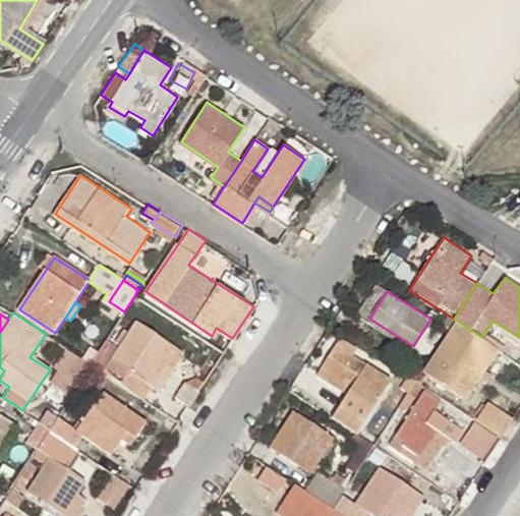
[(454,319),(421,369),(464,396),(497,346),(481,337),(454,319)]
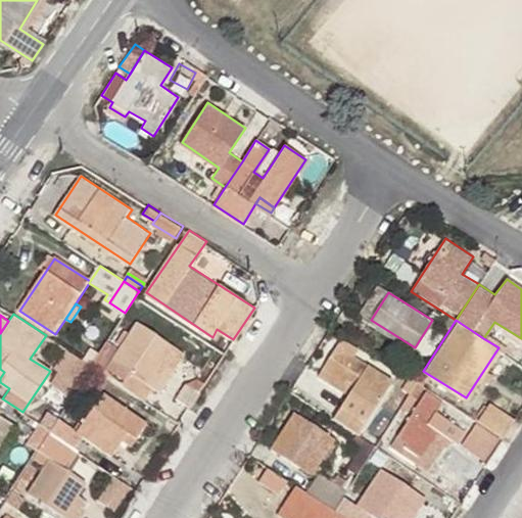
[(105,341),(100,347),(89,364),(145,399),(154,386),(160,390),(184,351),(137,321),(119,350),(105,341)]
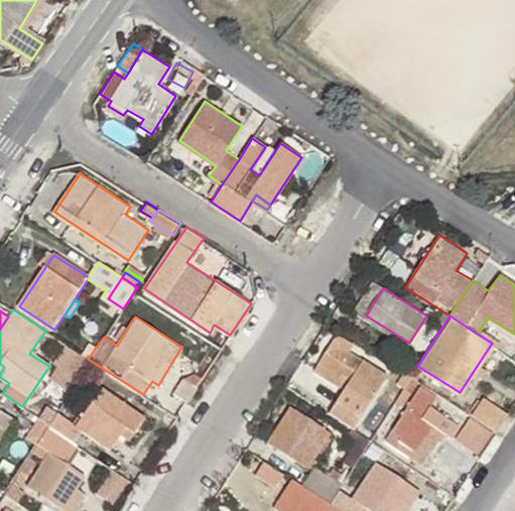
[(330,412),(354,428),(387,375),(350,351),(354,344),(338,334),(314,370),(346,389),(330,412)]
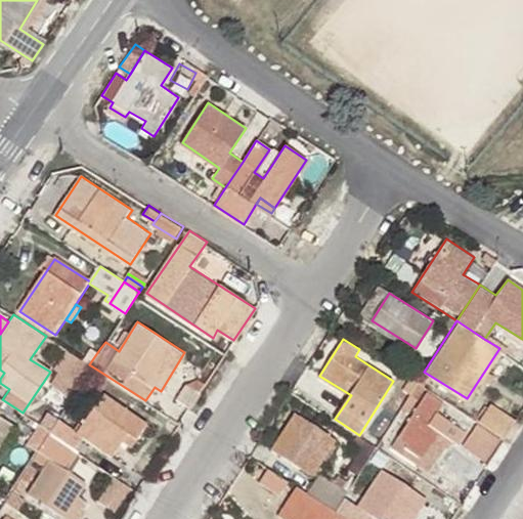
[(89,364),(100,348),(96,345),(92,350),(90,348),(82,359),(89,364)]
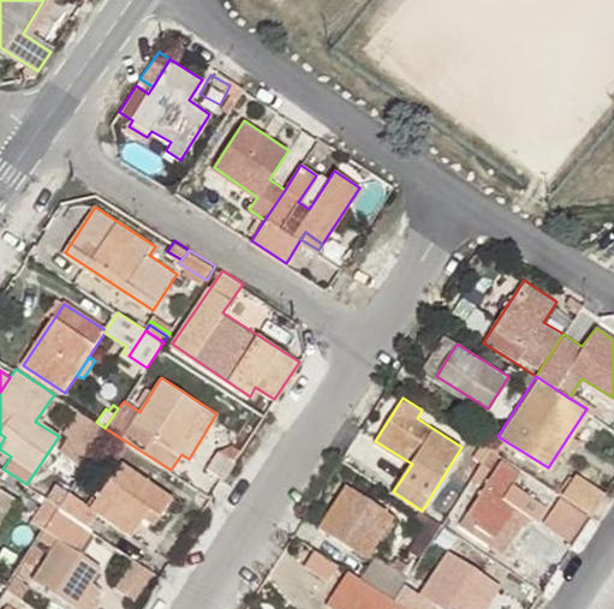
[(100,440),(105,428),(96,422),(90,434),(100,440)]
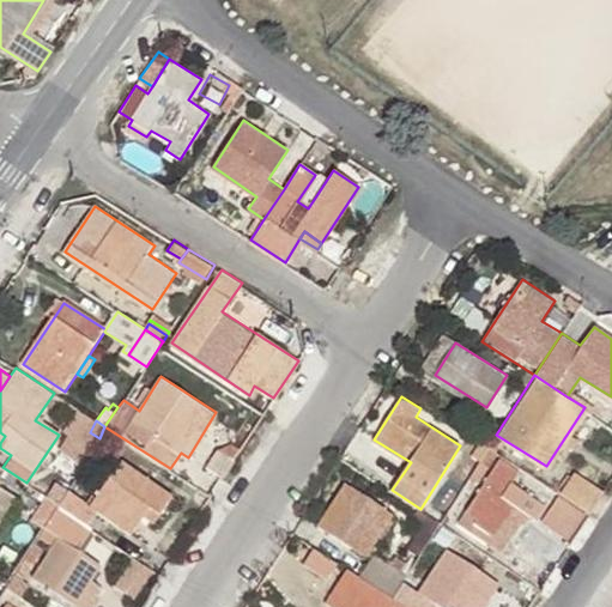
[(490,444),(482,438),(472,453),(482,459),(486,450),(490,444)]
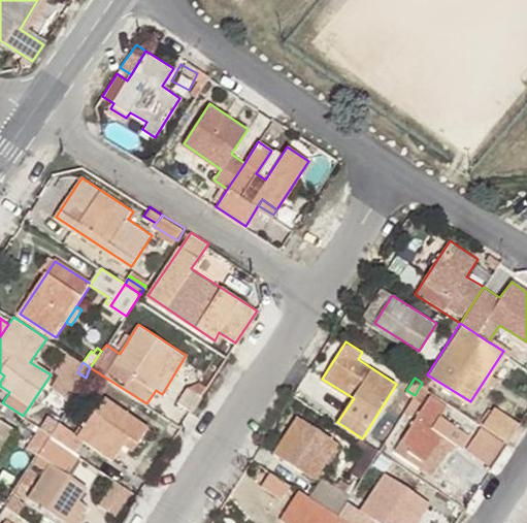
[(182,399),(193,407),(204,390),(193,382),(182,399)]
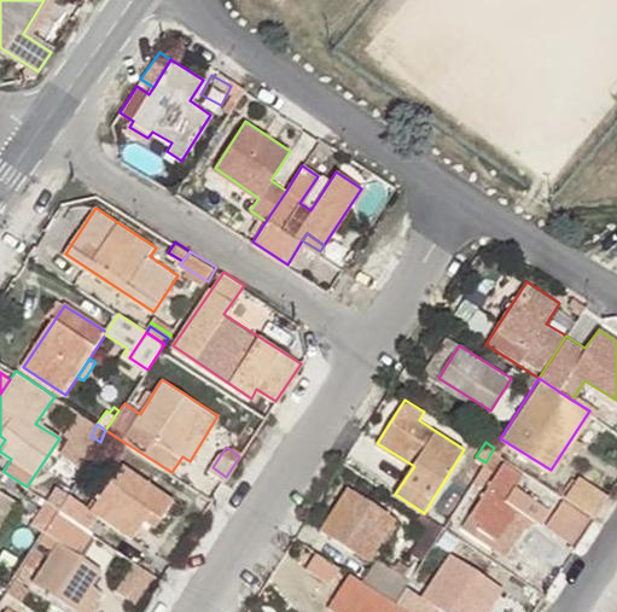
[(484,483),(504,453),(494,448),(485,462),(475,478),(484,483)]
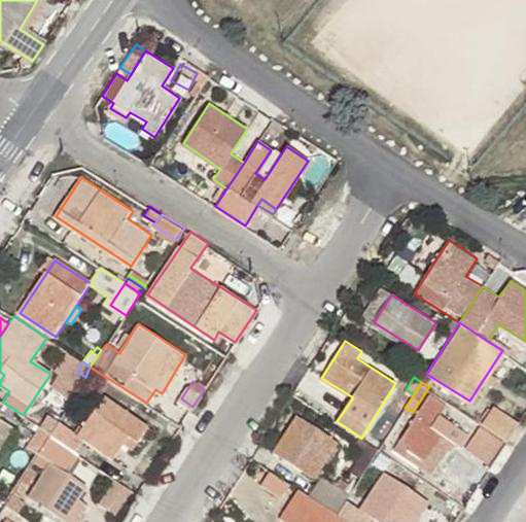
[(445,403),(429,393),(395,448),(419,463),(423,458),(435,466),(453,439),(461,445),(469,431),(439,412),(445,403)]
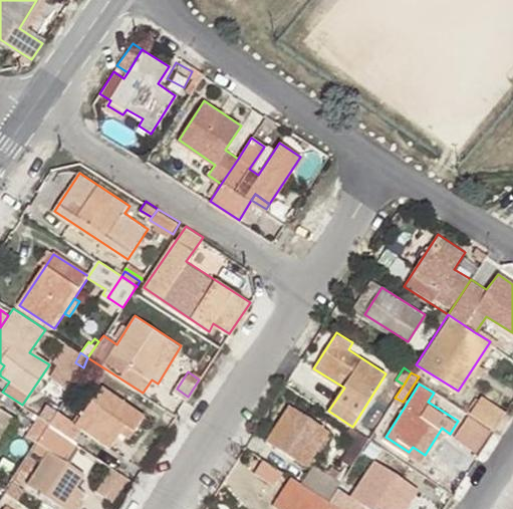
[(55,410),(48,422),(47,424),(71,439),(79,427),(109,447),(123,426),(132,430),(143,416),(101,387),(76,425),(55,410)]
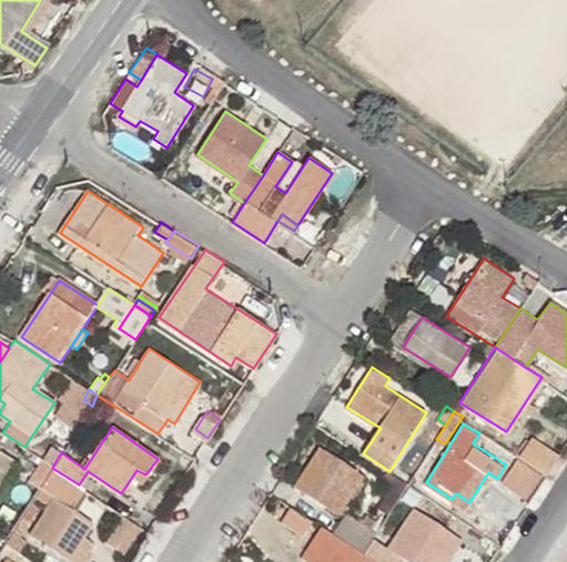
[(530,435),(519,452),(547,470),(559,451),(530,435)]
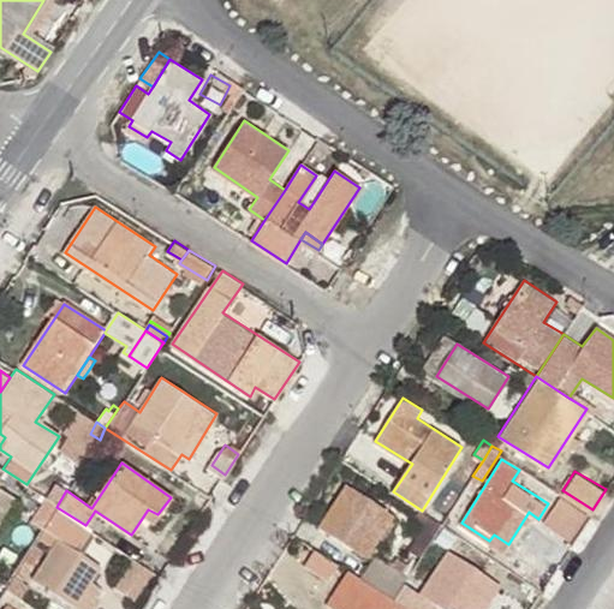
[(394,514),(346,484),(319,527),(367,557),(394,514)]
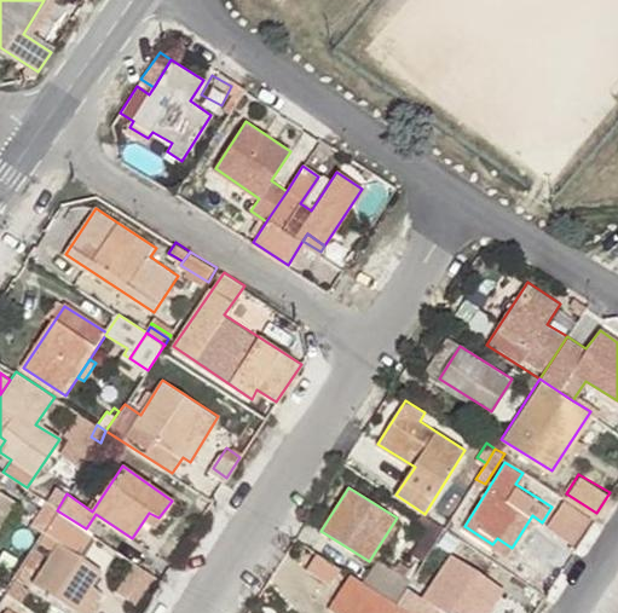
[(13,501),(0,492),(0,515),(3,518),(13,501)]
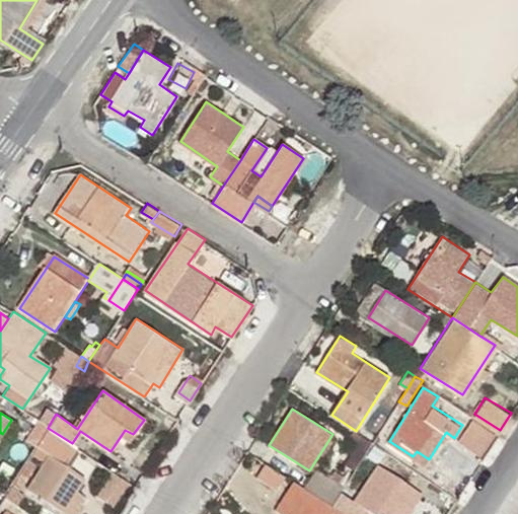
[(72,443),(48,428),(37,444),(49,455),(25,493),(56,513),(58,513),(72,493),(81,479),(60,460),(72,443)]
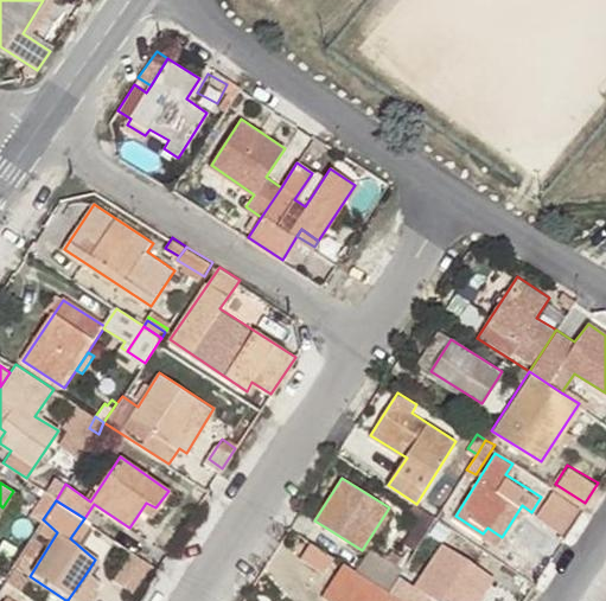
[(498,543),(502,537),(488,528),(483,534),(498,543)]
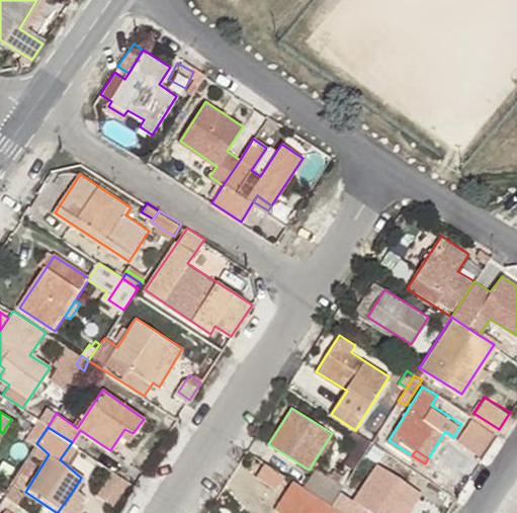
[(277,486),(284,473),(263,458),(255,471),(277,486)]
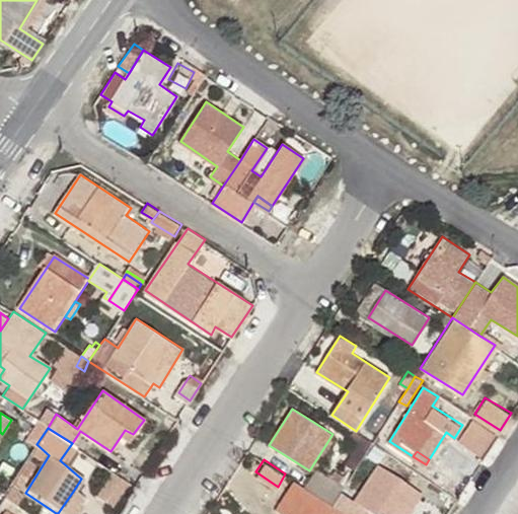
[(341,492),(334,504),(349,513),(370,513),(372,510),(378,513),(410,513),(425,490),(378,461),(354,500),(341,492)]
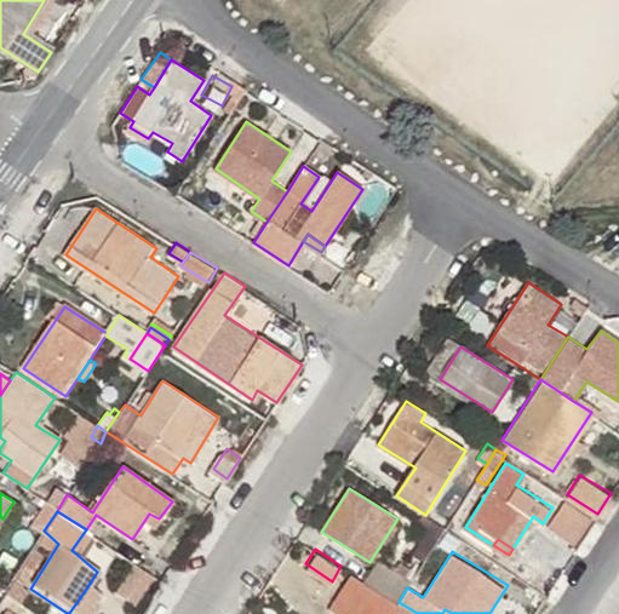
[(378,561),(366,581),(399,602),(407,587),(411,581),(378,561)]
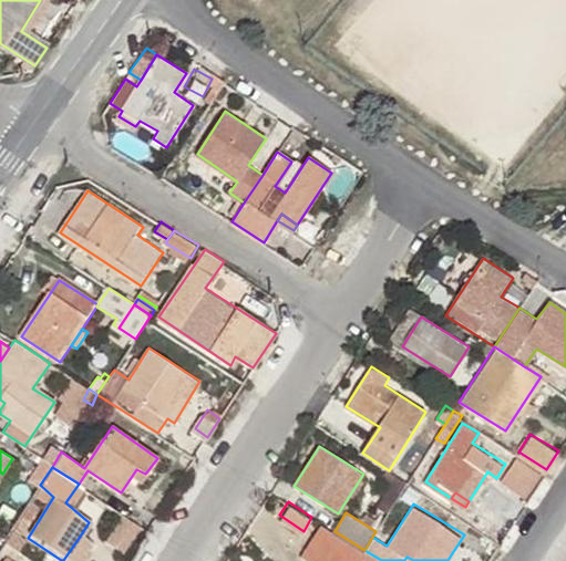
[(357,560),(364,550),(335,531),(323,525),(306,552),(318,560),(357,560)]
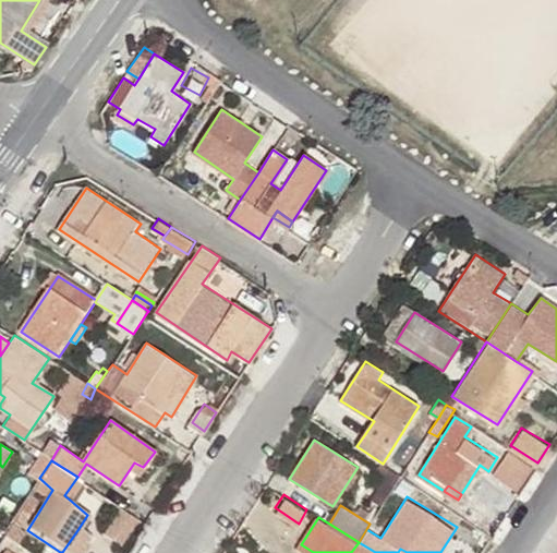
[(77,530),(62,552),(73,552),(85,536),(77,530)]
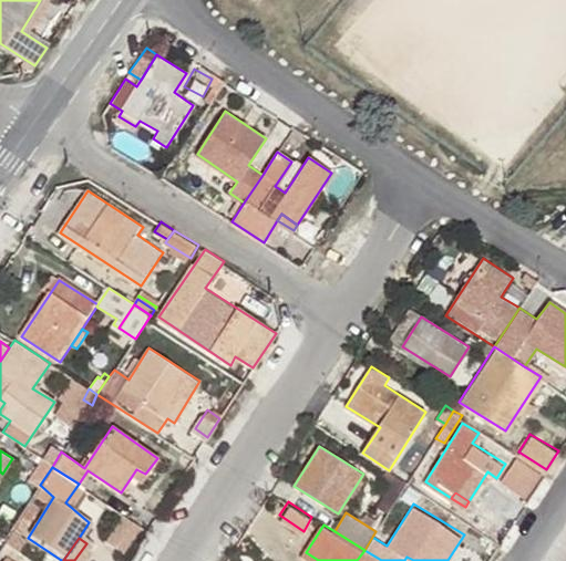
[(381,560),(364,550),(357,560),(381,560)]
